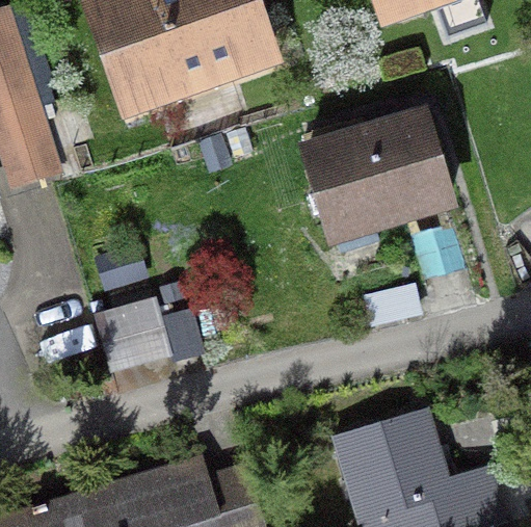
[(23,0),(0,6),(0,151),(12,190),(84,168),(76,141),(87,138),(79,109),(49,119),(38,87),(56,82),(31,0),(23,0)]
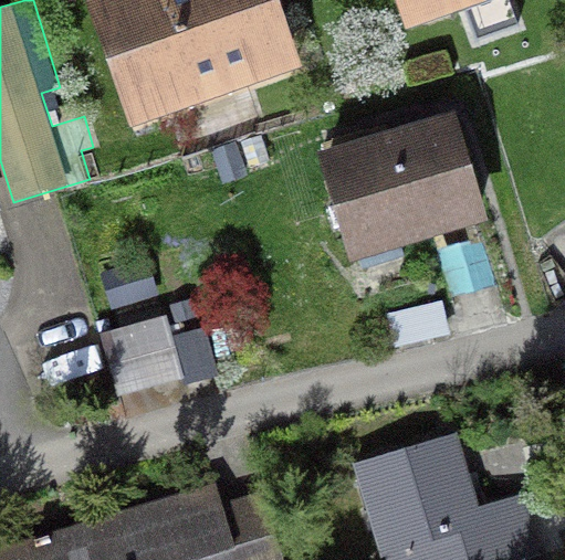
[(131,128),(302,69),(278,0),(92,0),(86,2),(131,128)]
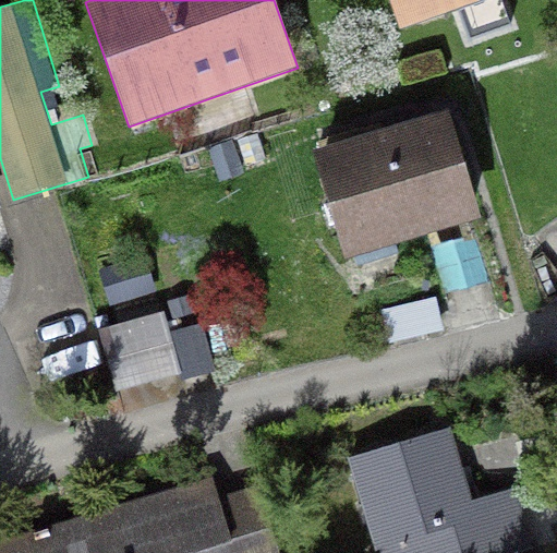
[(389,0),(400,32),(489,0),(389,0)]
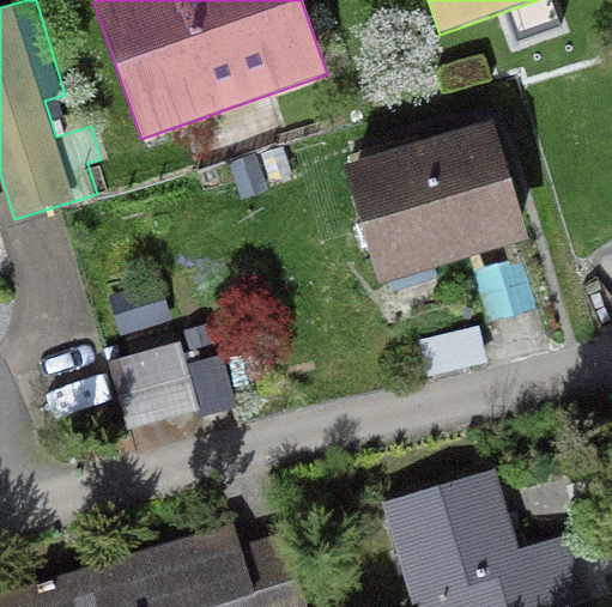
[(345,168),(379,286),(529,244),(495,125),(345,168)]
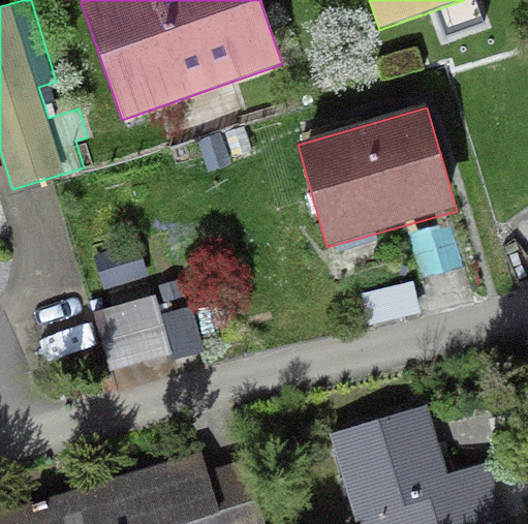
[(105,285),(148,273),(138,240),(95,252),(105,285)]
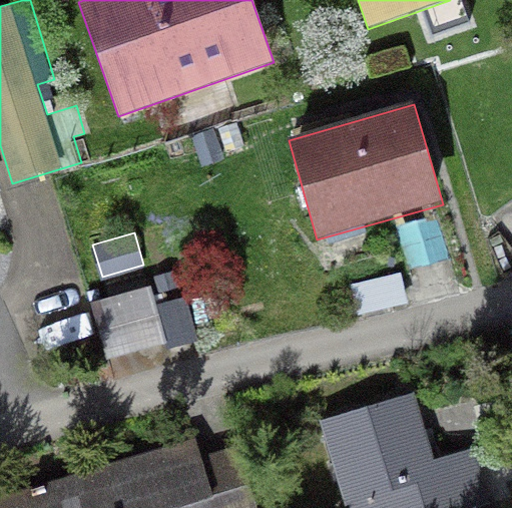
[(156,275),(161,291),(179,286),(174,269),(156,275)]
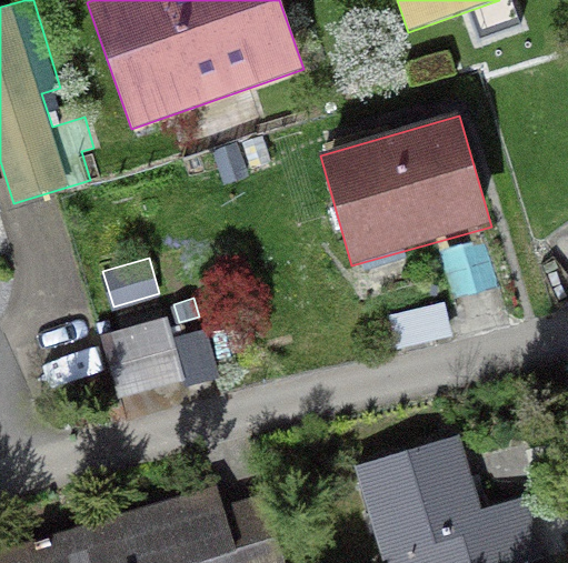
[(452,334),(446,301),(388,313),(395,345),(452,334)]
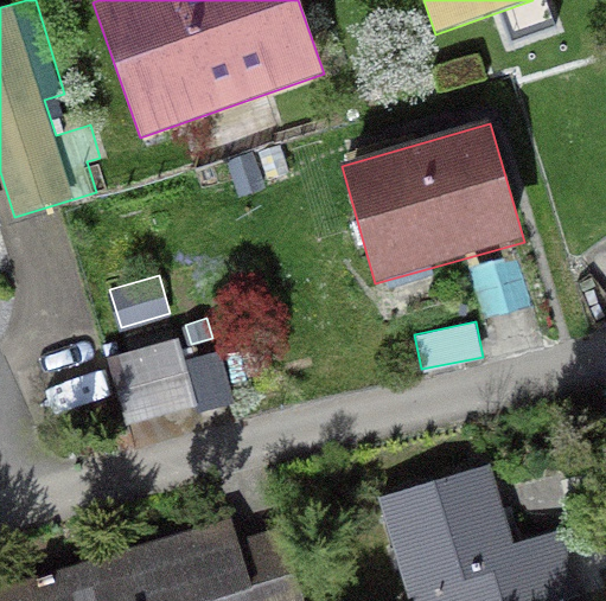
[(197,414),(236,403),(222,351),(185,360),(179,338),(110,356),(128,426),(196,408),(197,414)]
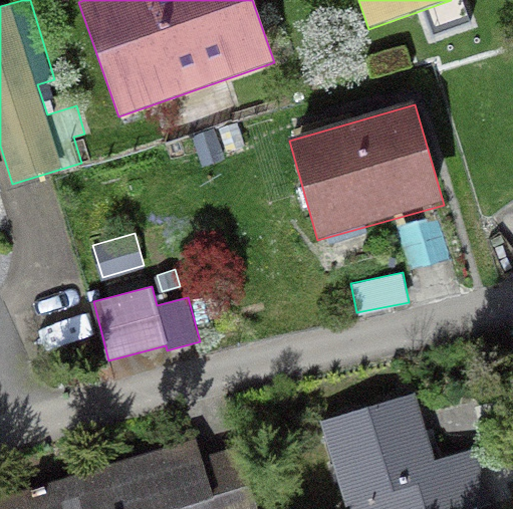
[(346,507),(351,506),(351,508),(469,508),(492,502),(476,448),(435,460),(416,395),(321,422),(346,507)]
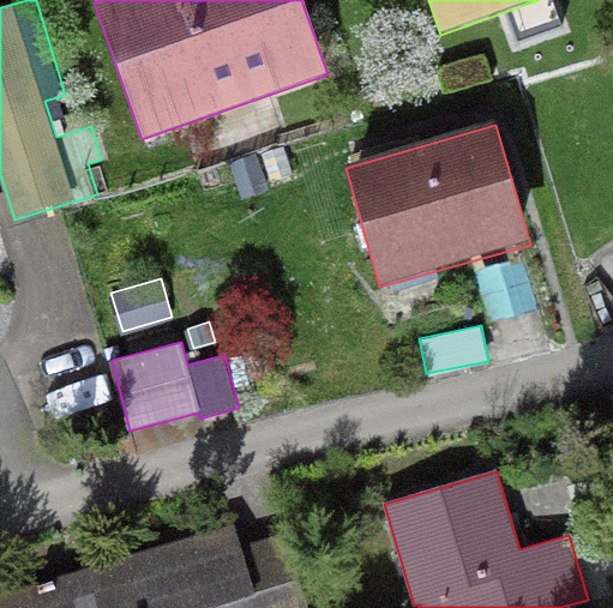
[(242,545),(235,523),(0,593),(0,607),(311,607),(288,531),(242,545)]
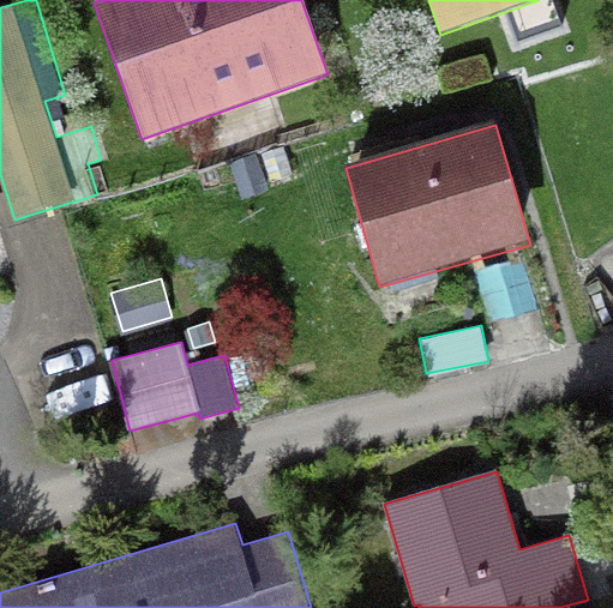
All buildings are outlined.
